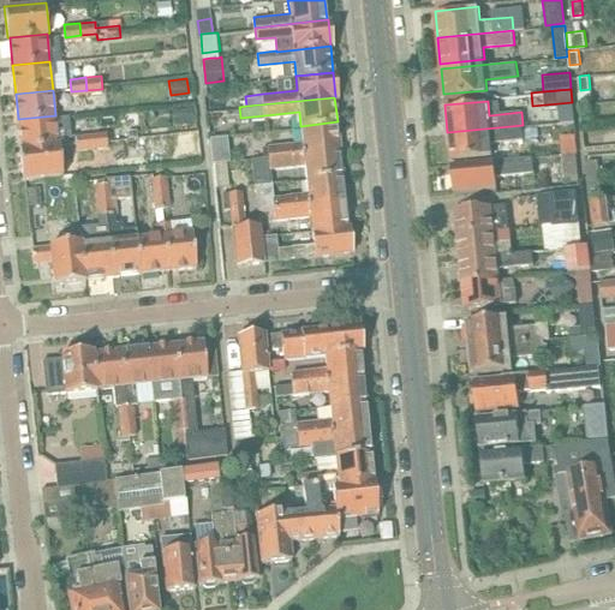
[(190,105),(173,106),(174,120),(192,119),(190,105)]
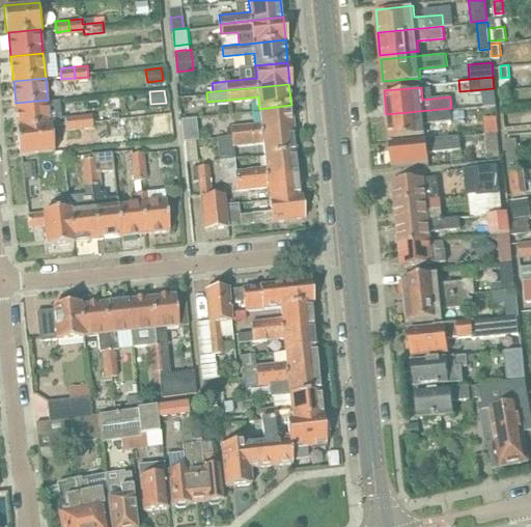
[(59,99),(48,100),(16,103),(19,126),(52,122),(61,121),(59,99)]
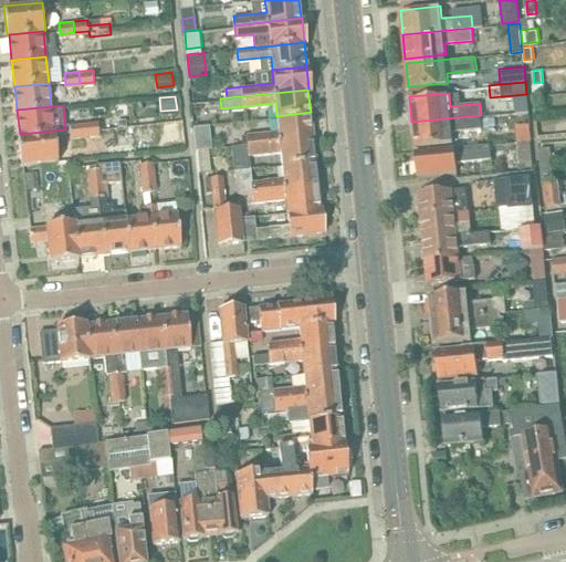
[(311,112),(276,116),(279,129),(245,133),(247,143),(313,135),(311,112)]
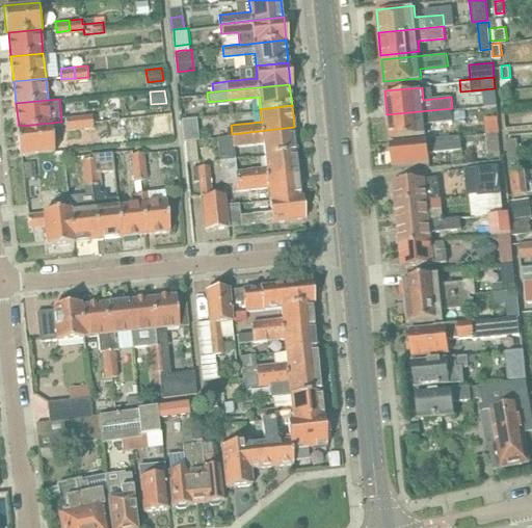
[(453,119),(452,108),(387,114),(389,136),(426,132),(425,122),(453,119)]
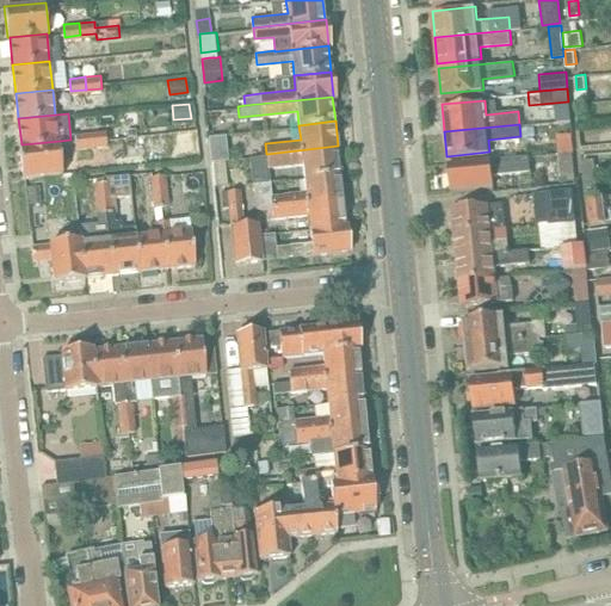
[(534,124),(522,125),(523,134),(535,133),(534,124)]
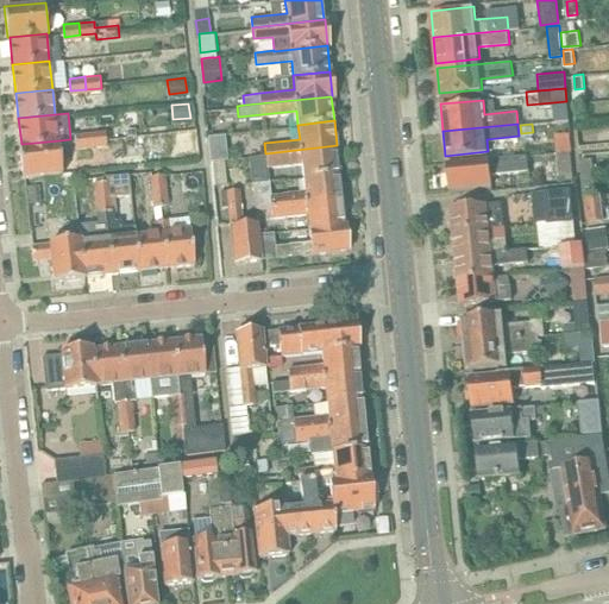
[(556,149),(572,148),(570,127),(554,129),(556,149)]
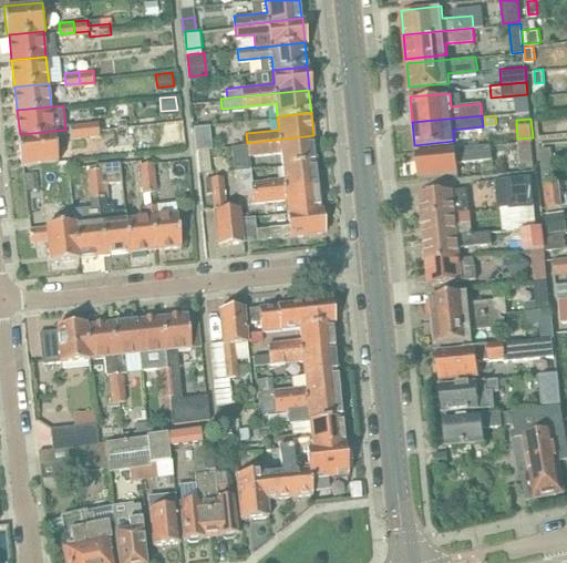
[(98,122),(83,123),(84,134),(99,133),(98,122)]
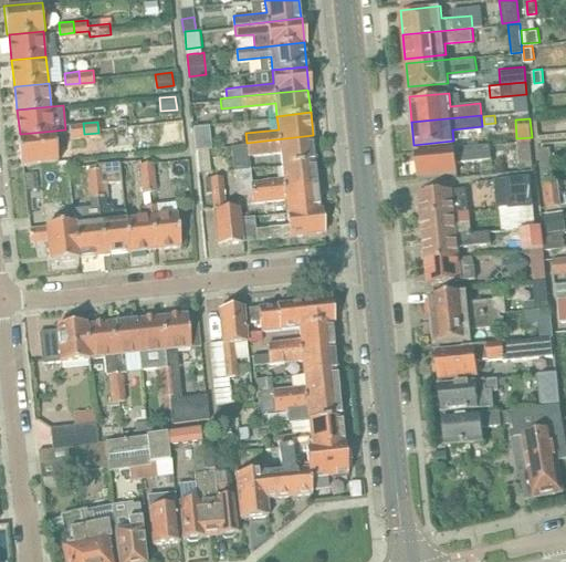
[(84,134),(83,123),(69,124),(70,136),(84,134)]
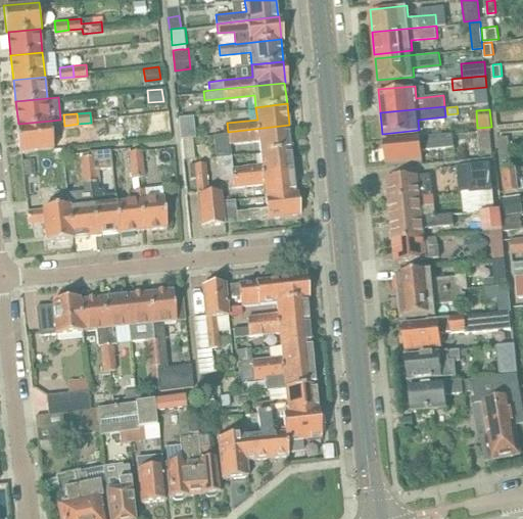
[(195,115),(180,116),(182,136),(196,135),(195,115)]
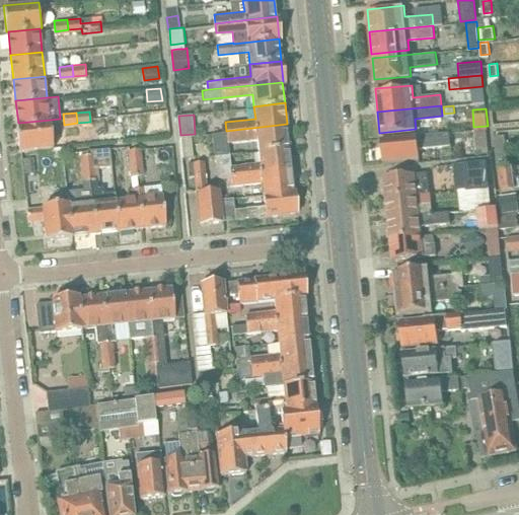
[(51,120),(18,123),(16,124),(19,149),(54,146),(51,120)]
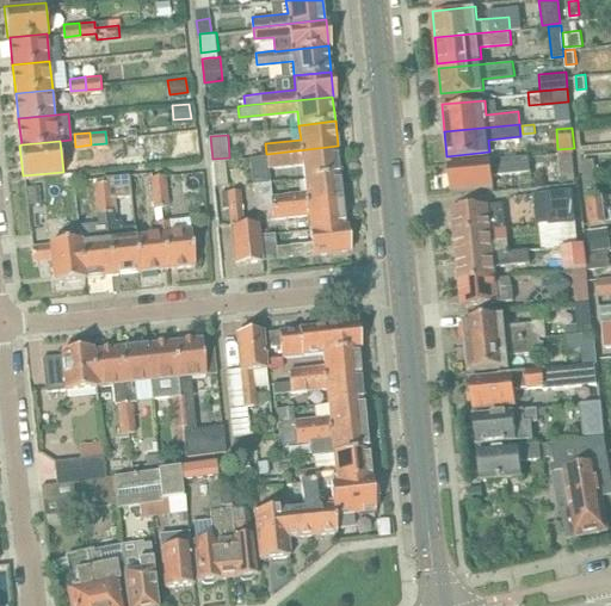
[(338,146),(266,154),(267,165),(303,161),(304,175),(340,172),(338,146)]
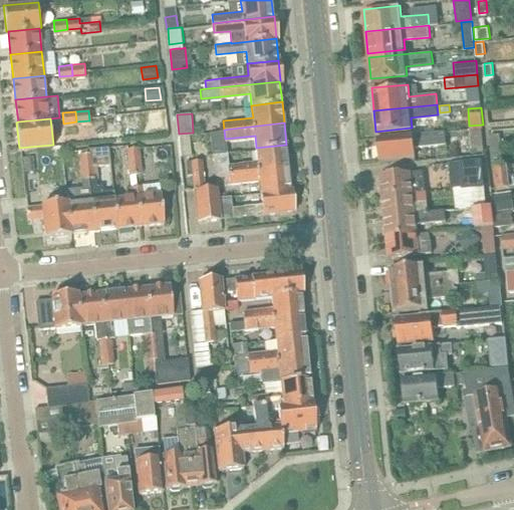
[(485,146),(483,124),(469,125),(472,148),(485,146)]
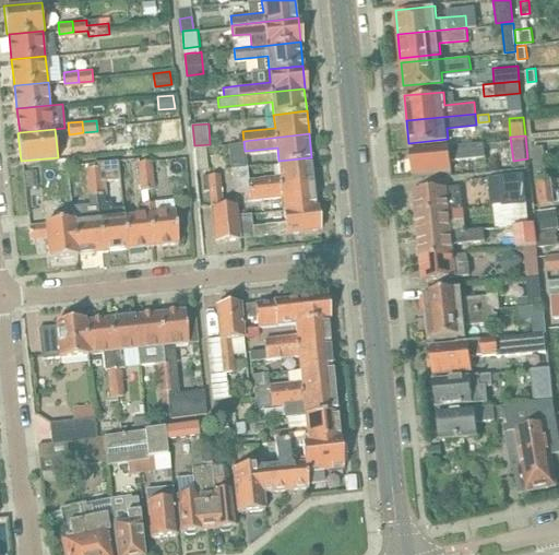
[(538,179),(550,177),(546,140),(533,141),(538,179)]
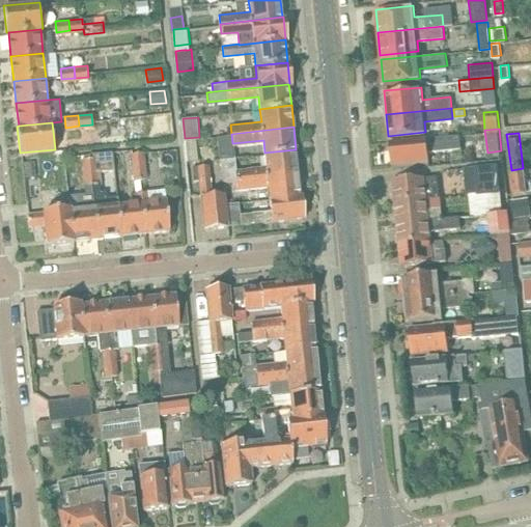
[(391,163),(412,161),(429,159),(428,150),(458,147),(457,143),(453,143),(452,134),(389,140),(391,163)]
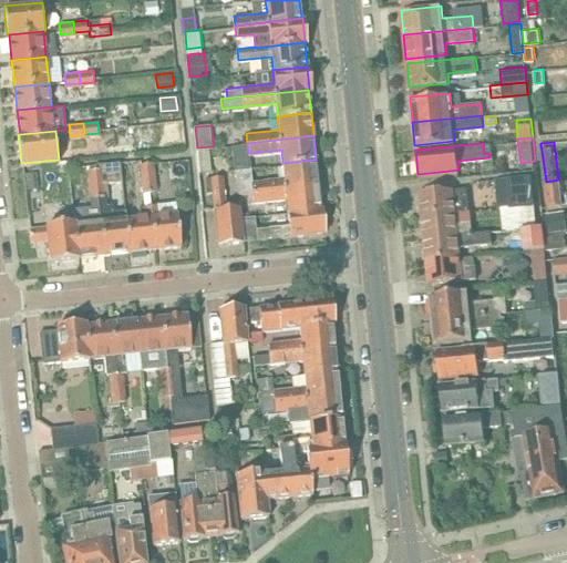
[(143,174),(155,173),(153,159),(142,161),(143,174)]
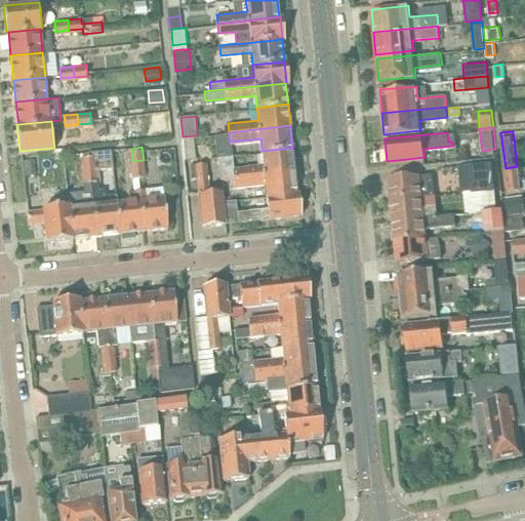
[(94,166),(94,167),(112,165),(110,148),(92,150),(93,154),(82,155),(84,168),(94,166)]
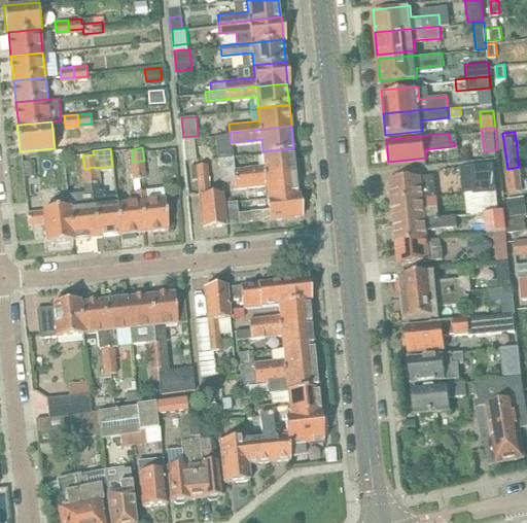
[(293,148),(262,151),(264,165),(233,168),(234,177),(295,170),(293,148)]
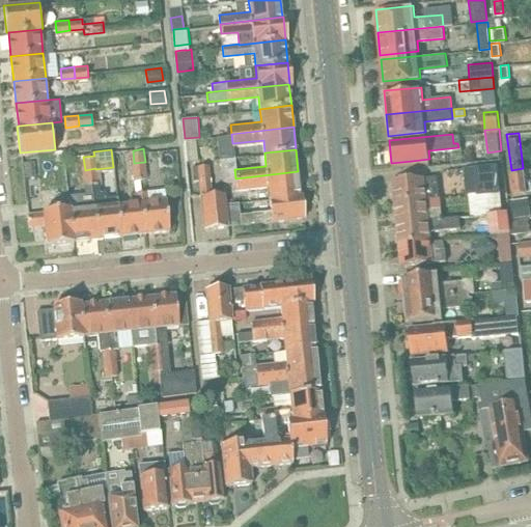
[(146,175),(145,162),(134,163),(136,176),(146,175)]
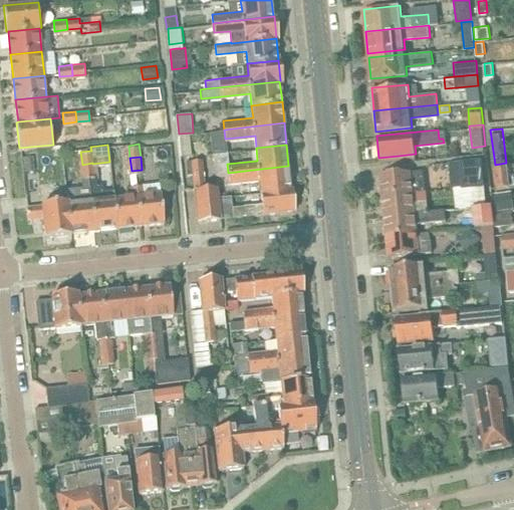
[(201,158),(185,160),(187,173),(193,173),(197,219),(220,217),(218,197),(216,186),(204,188),(201,158)]
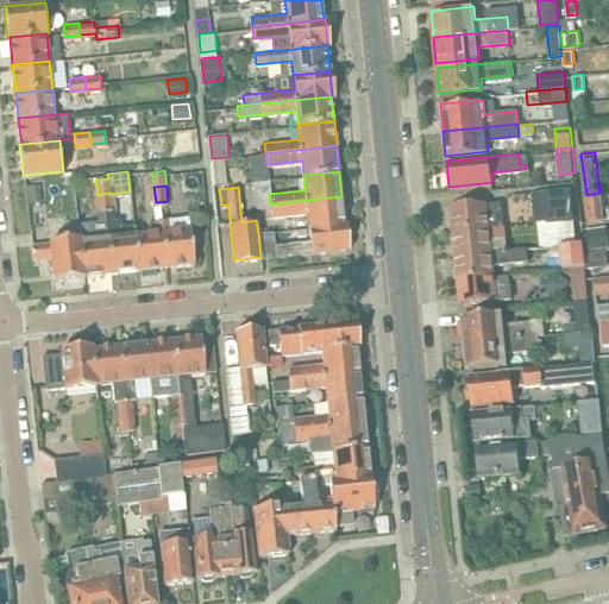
[(575,218),(571,187),(548,189),(551,220),(575,218)]
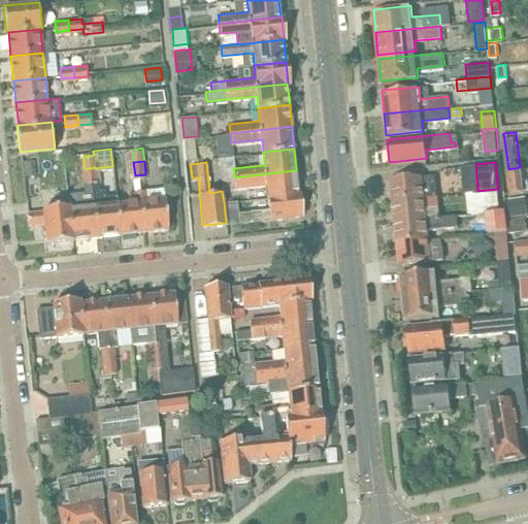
[(97,181),(95,168),(95,167),(85,169),(86,182),(97,181)]
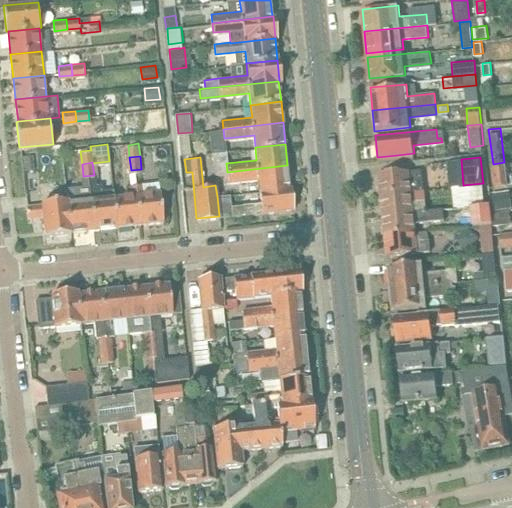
[(507,183),(504,162),(493,164),(495,185),(507,183)]
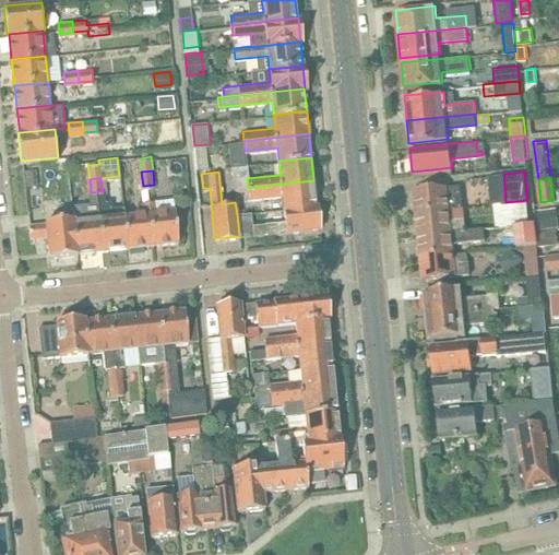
[(313,180),(248,188),(249,198),(282,195),(284,221),(252,224),(253,235),(319,227),(313,180)]
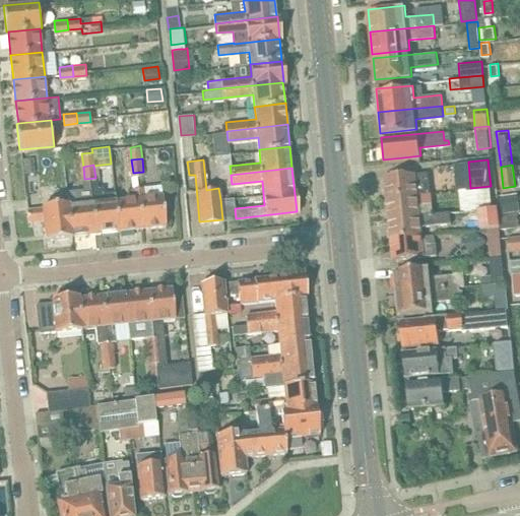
[(387,197),(417,194),(416,184),(430,183),(429,171),(385,175),(387,197)]
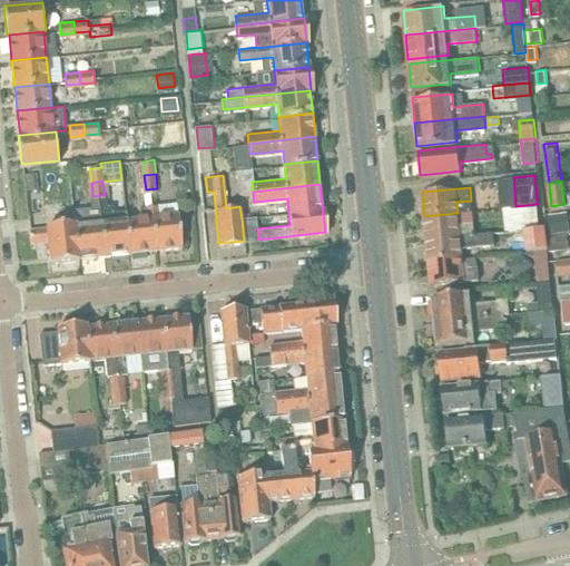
[(157,247),(151,204),(146,205),(147,215),(127,217),(130,251),(157,247)]
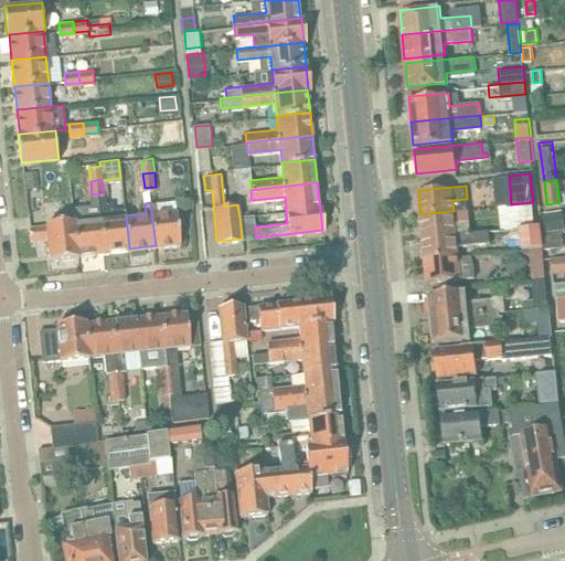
[(150,202),(156,245),(180,243),(177,211),(157,213),(156,202),(150,202)]
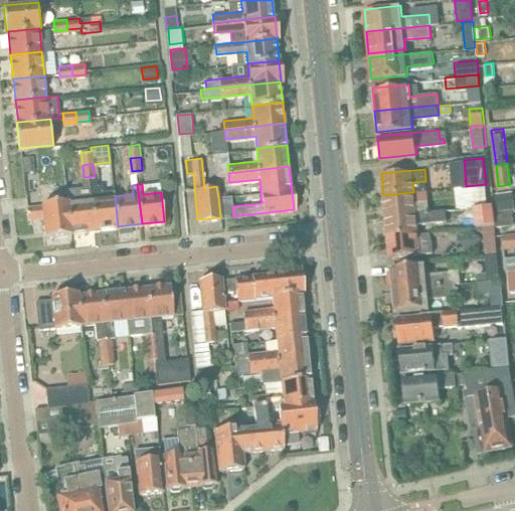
[(478,205),(493,204),(491,185),(475,187),(478,205)]
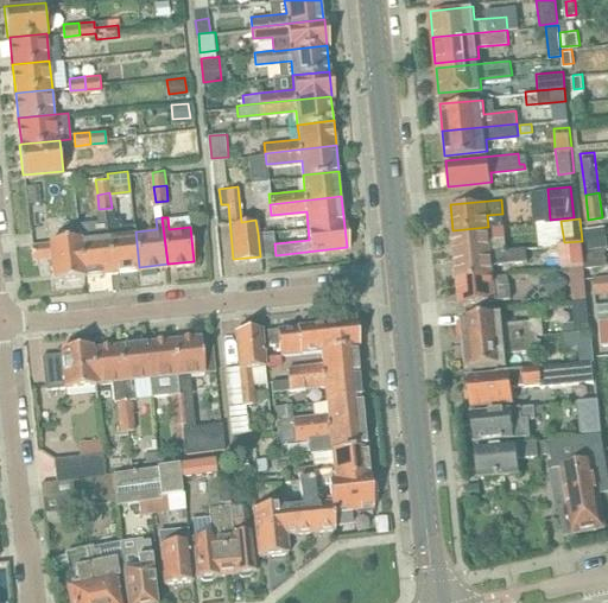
[(139,267),(135,232),(114,234),(113,223),(107,224),(113,270),(139,267)]
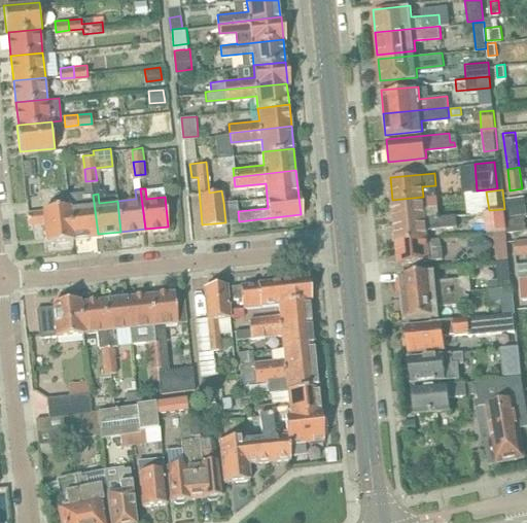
[(89,204),(70,206),(72,237),(98,234),(93,195),(88,195),(89,204)]
